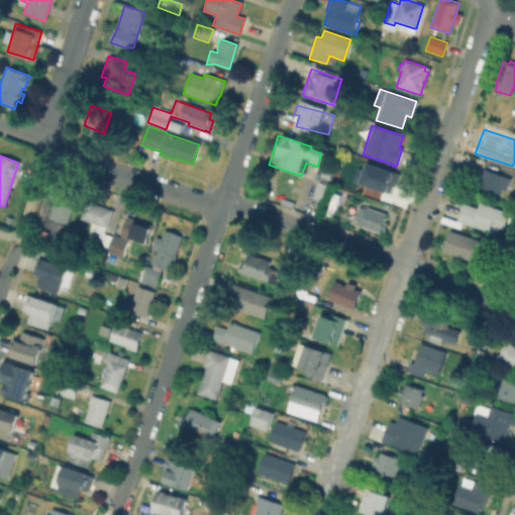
[(350,182),(354,169),(362,171),(365,164),(397,175),(393,188),(390,187),(387,194),(350,182)]
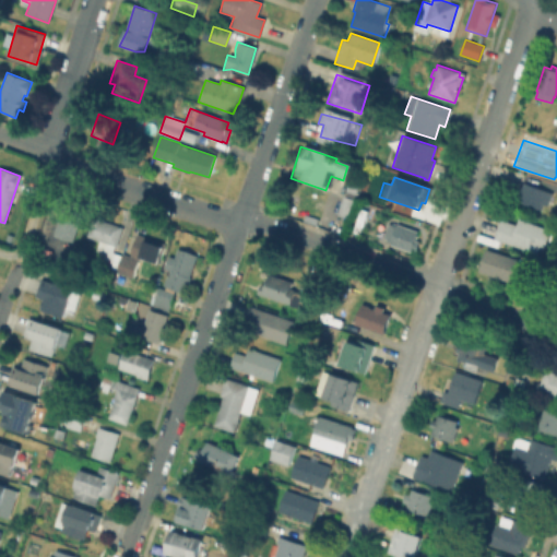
[(353,196),(342,191),(345,184),(355,187),(353,196)]
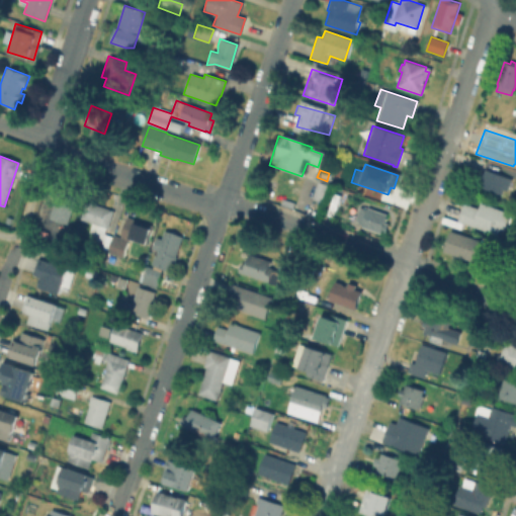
[(485,170),(511,179),(507,191),(503,189),(501,194),(479,186),(482,179),(480,179),(481,175),(483,176),(485,170)]
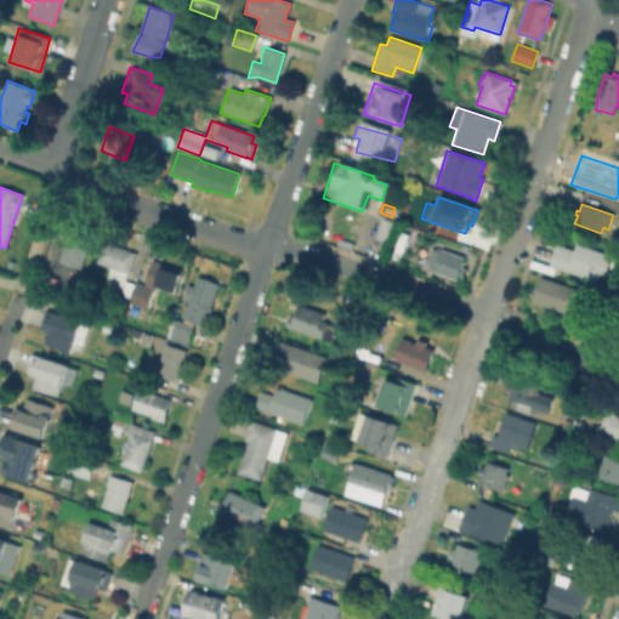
[(372,238),(378,219),(390,222),(384,243),(372,238)]
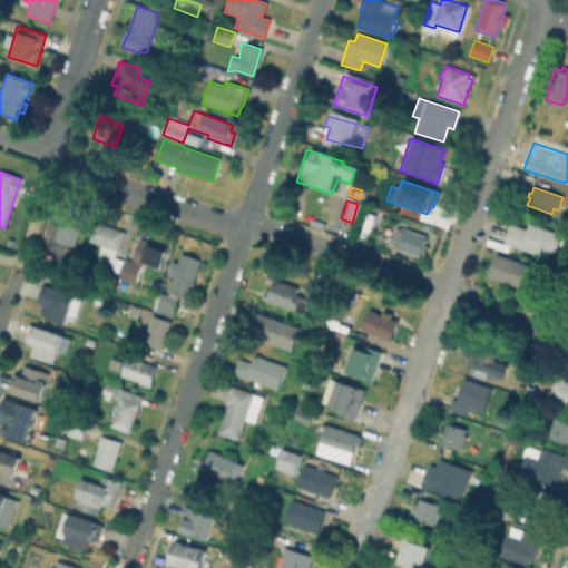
[(81,222),(70,248),(52,241),(62,214),(81,222)]
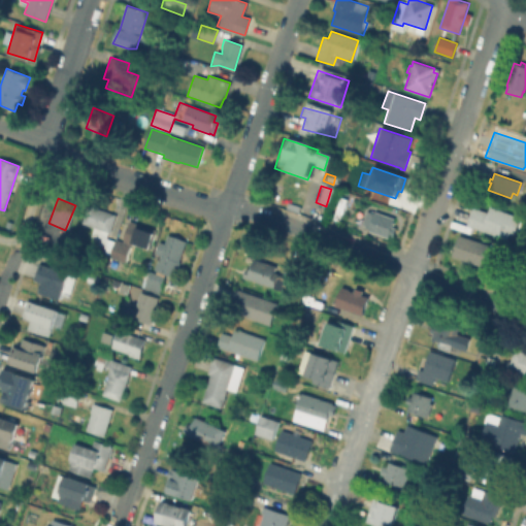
[(114,216),(108,233),(107,233),(106,234),(98,231),(99,230),(80,224),(87,206),(114,216)]
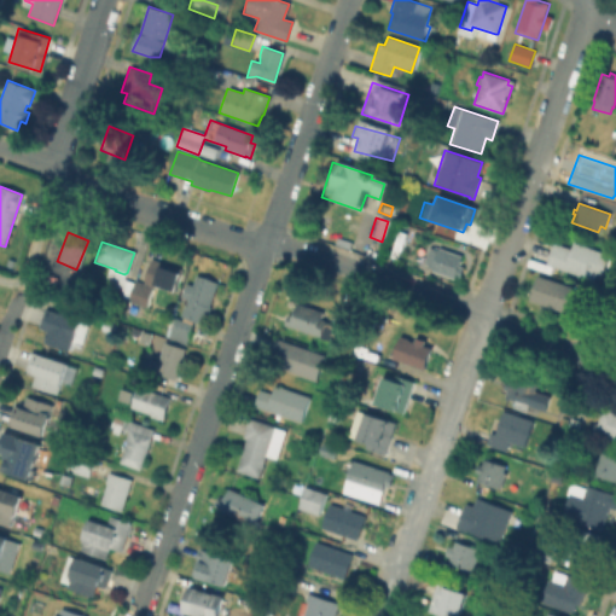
[(573,243),(608,255),(600,278),(593,275),(591,283),(581,279),(581,278),(574,274),(571,282),(551,274),(553,268),(546,265),(552,245),(570,251),(573,243)]
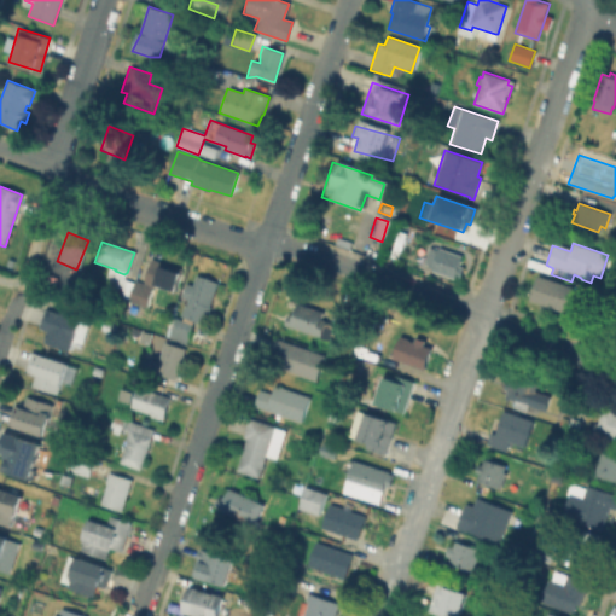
[(439,248),(463,256),(459,266),(464,268),(460,278),(457,277),(454,279),(431,272),(433,269),(426,267),(428,265),(424,263),(429,248),(434,250),(434,249),(439,250),(439,248)]
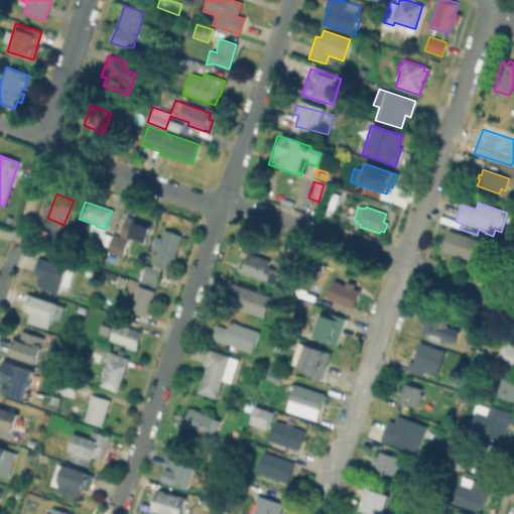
[(152,225),(145,245),(126,239),(121,256),(106,252),(112,235),(119,237),(126,217),(152,225)]
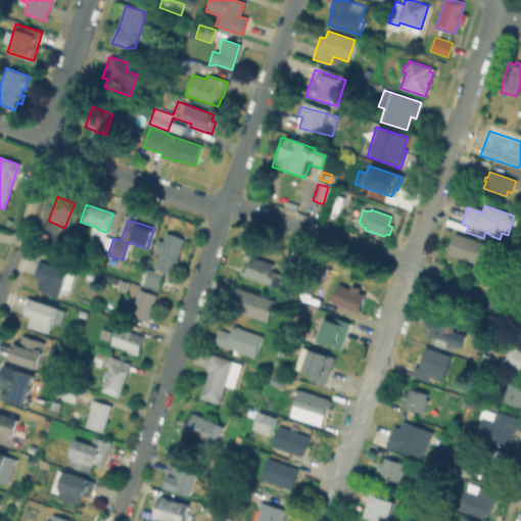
[(49,237),(45,249),(32,245),(37,232),(49,237)]
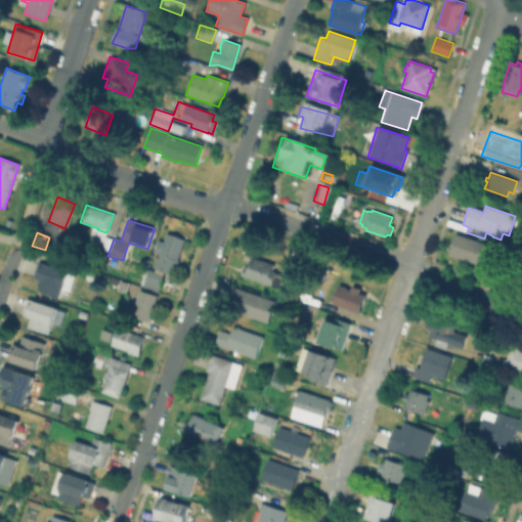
[(184,240),(177,260),(178,261),(173,276),(163,273),(157,292),(141,287),(147,269),(154,271),(155,269),(151,268),(155,259),(157,260),(159,255),(154,253),(158,241),(163,242),(166,233),(184,240)]
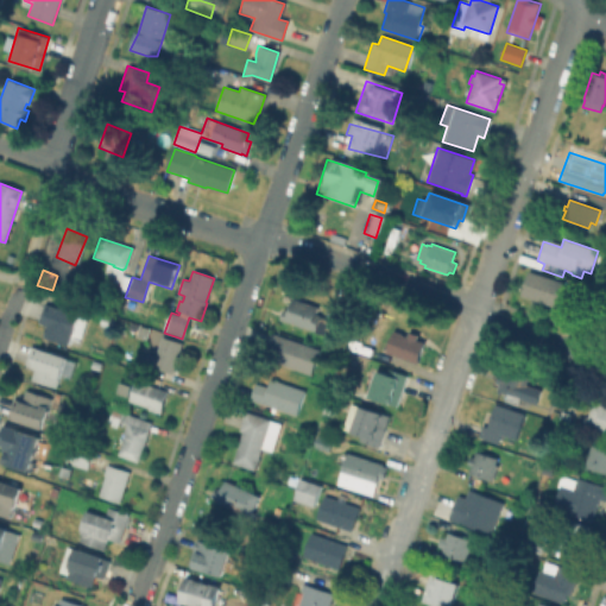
[(563,283),(555,308),(519,296),(528,271),(563,283)]
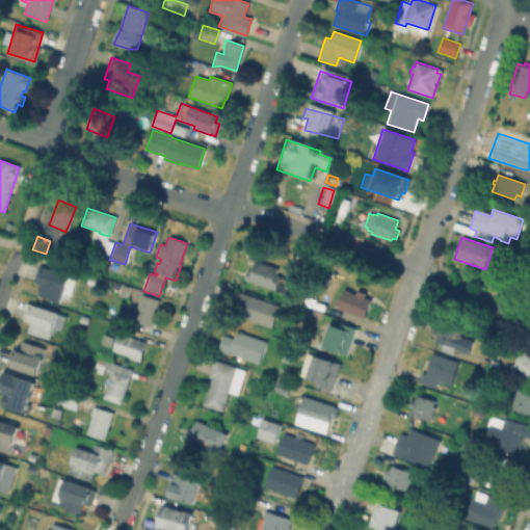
[(277,269),(275,275),(281,276),(280,279),(298,285),(294,297),(285,293),(285,294),(274,291),(274,290),(244,280),(247,270),(252,272),(256,261),(277,269)]
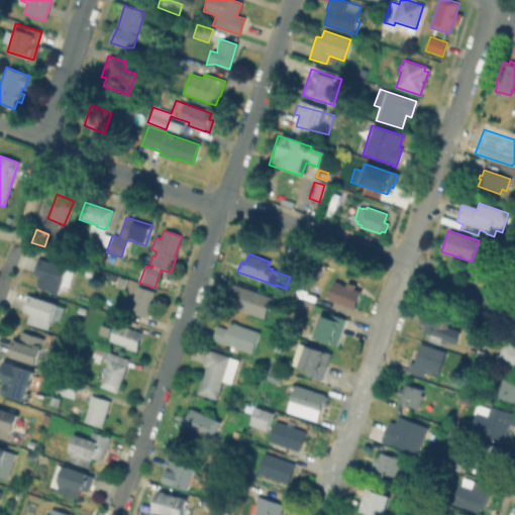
[(46,261),(72,269),(64,295),(38,287),(46,261)]
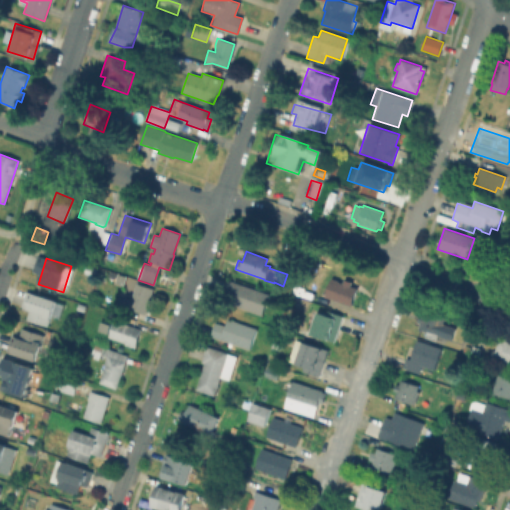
[(331,279),(342,282),(343,280),(352,283),(351,286),(357,288),(351,307),(324,298),(331,279)]
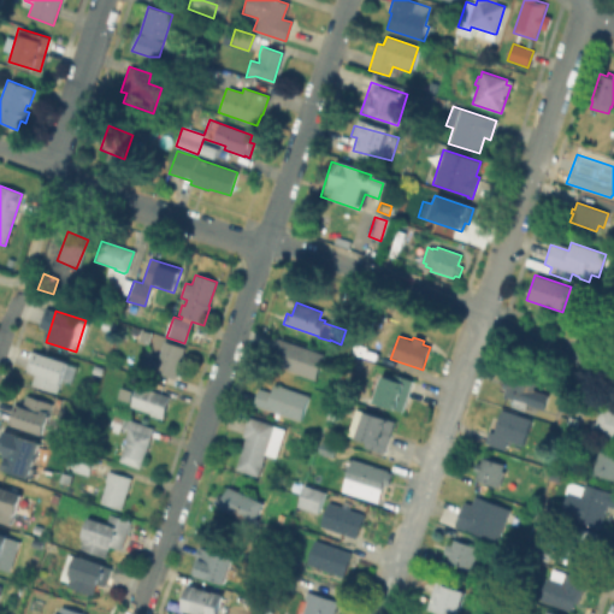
[(323,354),(313,382),(278,369),(282,358),(270,354),(276,338),(323,354)]
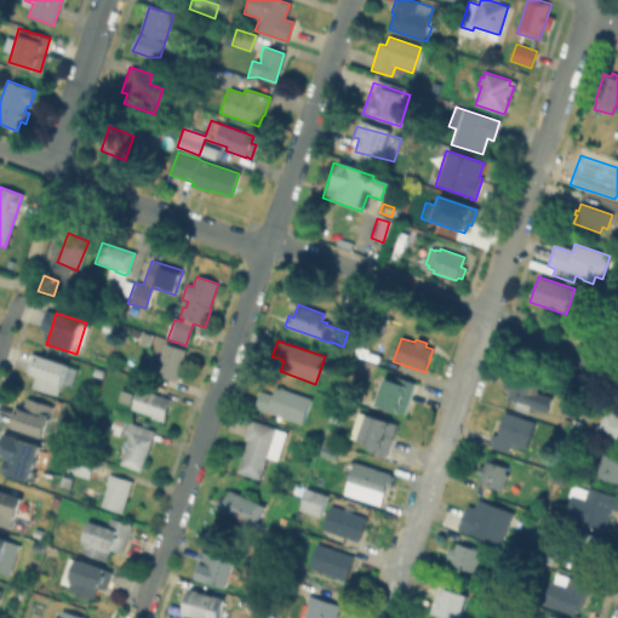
[(187,352),(176,382),(146,372),(149,359),(159,362),(165,344),(187,352)]
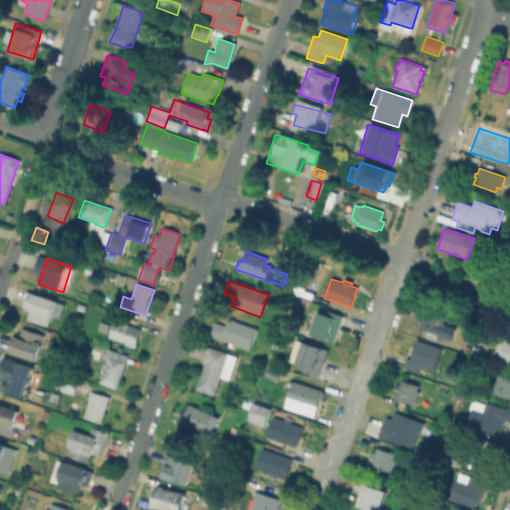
[(35,297),(57,302),(50,329),(28,324),(35,297)]
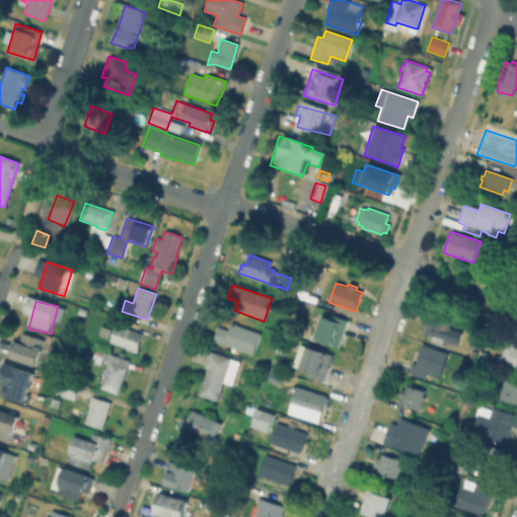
[(315,339),(322,316),(347,325),(340,347),(315,339)]
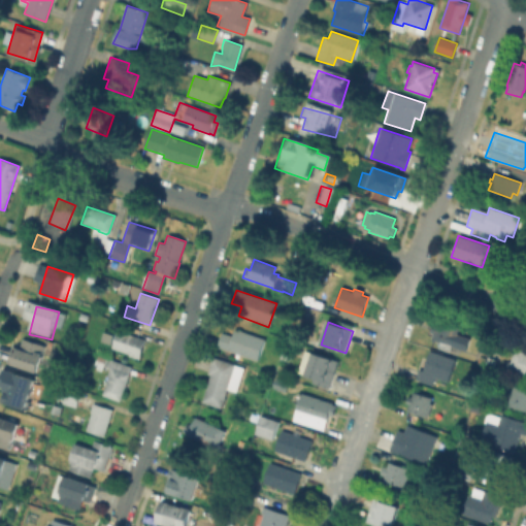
[(437,322),(458,329),(453,346),(431,338),(432,334),(430,333),(432,325),(435,326),(437,322)]
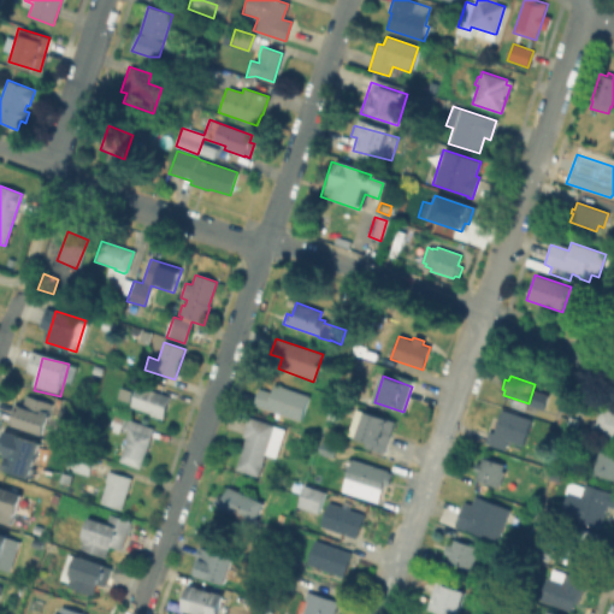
[(272,384),(308,396),(300,423),(253,406),(259,388),(270,391),(272,384)]
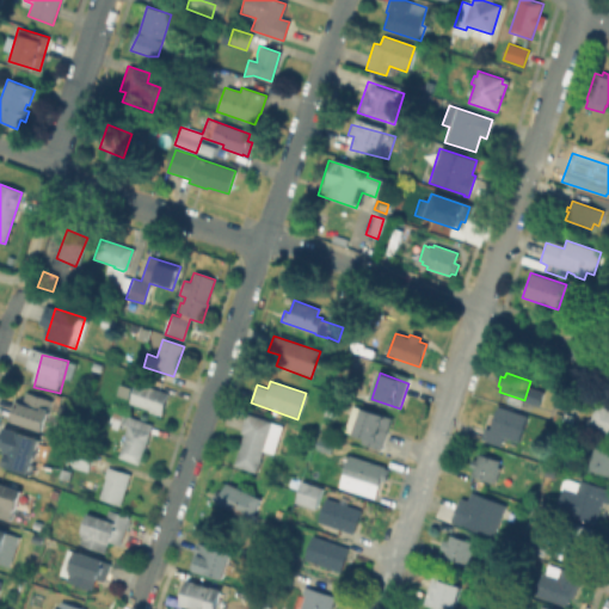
[(168,393),(160,417),(147,412),(148,410),(128,404),(135,382),(168,393)]
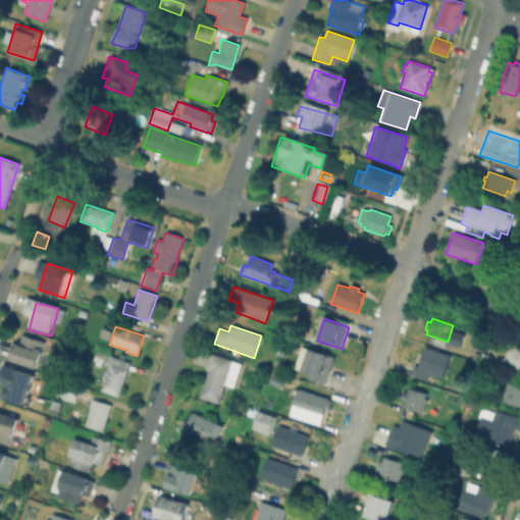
[(111,333),(109,340),(103,336),(106,331),(111,333)]
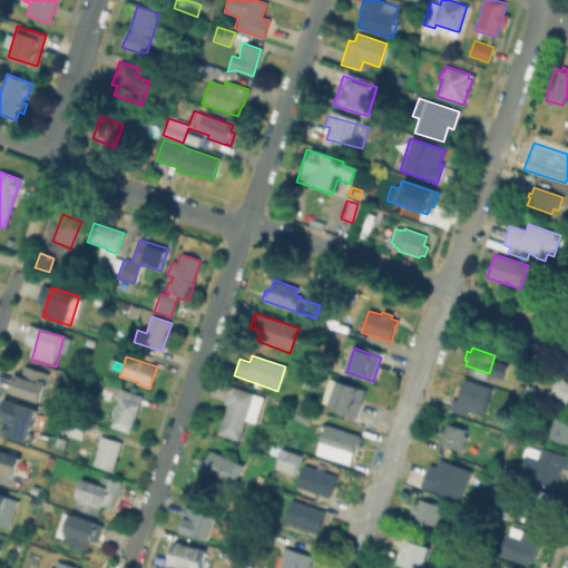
[(25,368),(48,376),(38,402),(15,393),(25,368)]
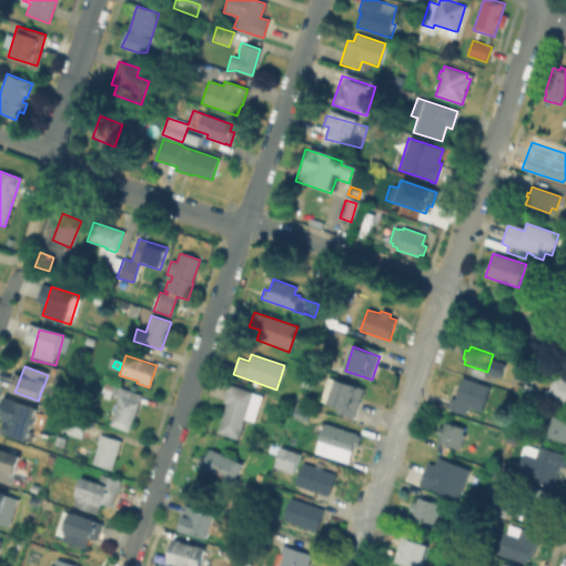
[(556,375),(563,376),(562,378),(565,380),(565,405),(545,398),(553,375),(556,376),(556,375)]
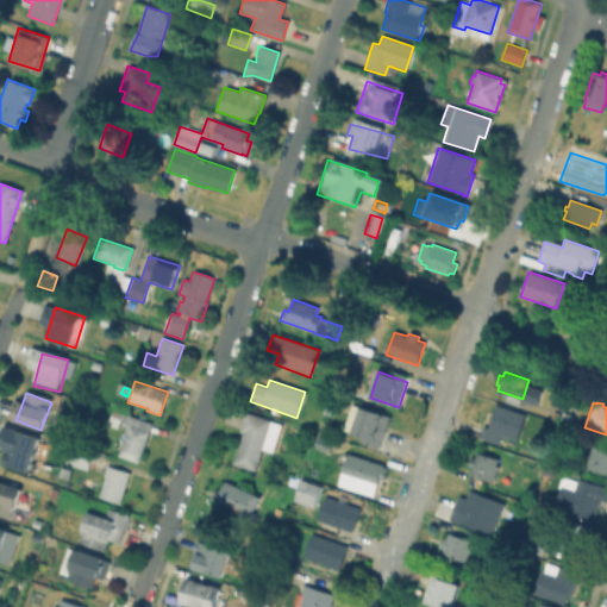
[(524,415),(515,440),(501,436),(498,445),(479,438),(483,426),(488,429),(495,406),(524,415)]
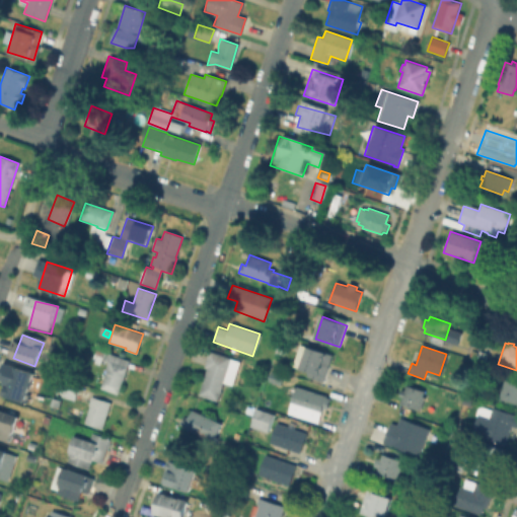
[(300,347),(330,356),(323,380),(299,372),(301,365),(295,363),(300,347)]
